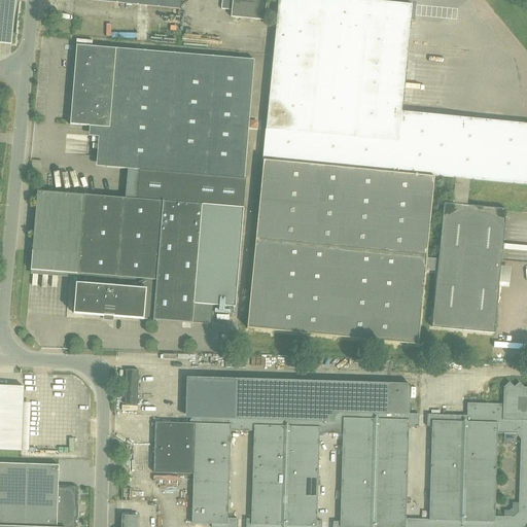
[(0,0),(0,42),(11,44),(12,33),(15,1),(15,0),(0,0)]
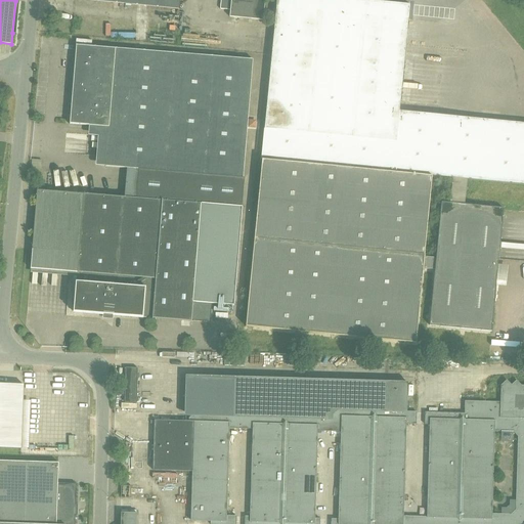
[(89,0),(180,8),(180,0),(89,0)]
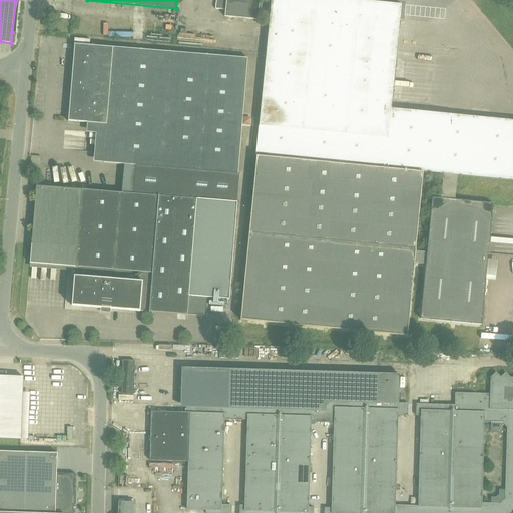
[(221,0),(221,9),(226,10),(225,17),(258,19),(260,0),(221,0)]
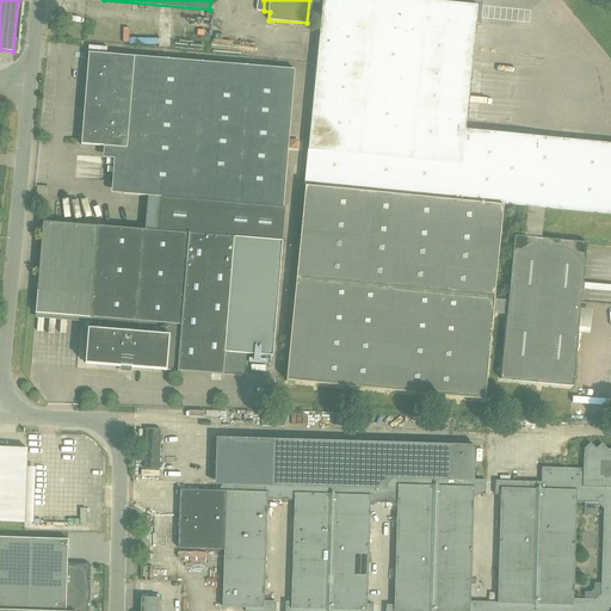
[(304,186),(306,186),(504,205),(528,208),(544,209),(610,215),(610,143),(467,130),(479,5),(431,0),(322,0),(309,140),(308,152),(304,186)]
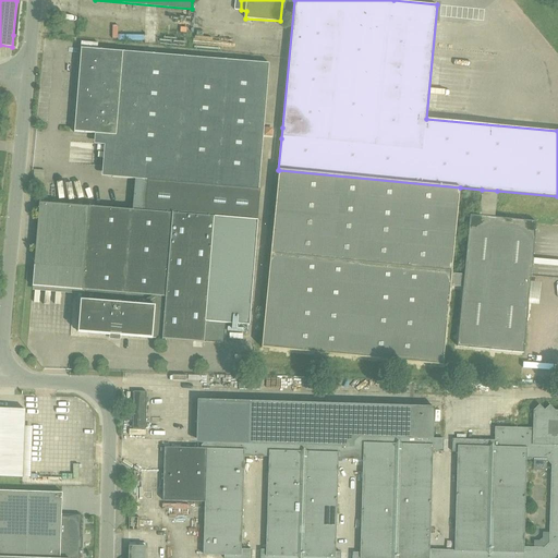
[(112,177),(134,179),(133,194),(132,209),(145,210),(146,195),(147,180),(195,183),(259,189),(270,63),(82,48),(74,132),(117,135),(112,177)]
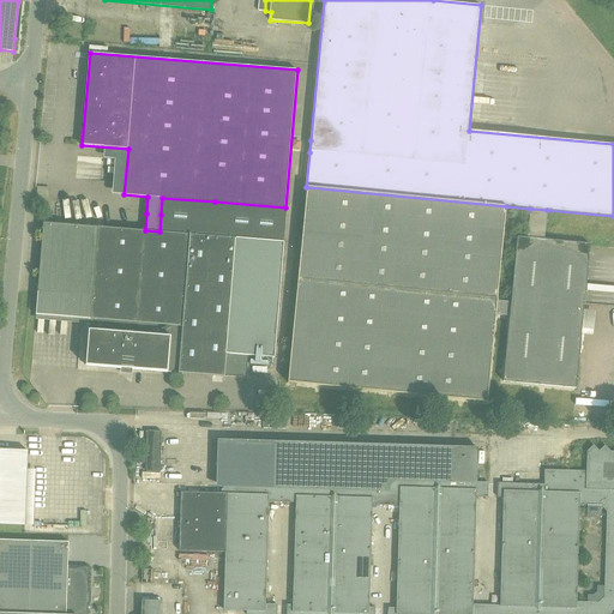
[(497,299),(506,206),(307,187),(299,280),(497,299)]
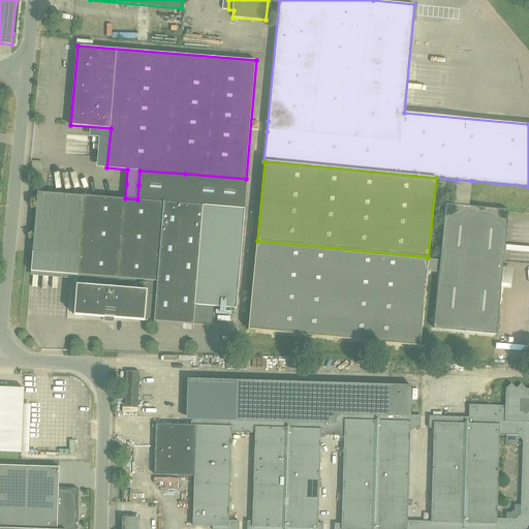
[(247,180),(246,179),(185,174),(139,170),(138,185),(137,199),(125,198),(121,197),(84,194),(37,191),(33,242),(32,251),(31,272),(78,275),(74,314),(111,317),(193,323),(195,305),(214,306),(237,308),(245,208),(247,180)]
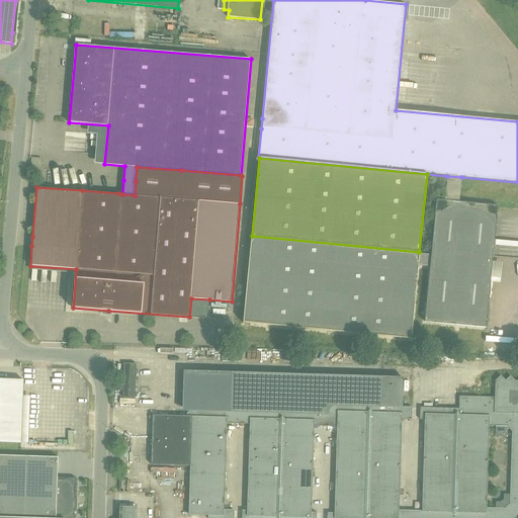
[(459,202),(461,177),(447,176),(445,200),(436,199),(431,255),(419,254),(418,265),(430,266),(425,322),(486,328),(498,205),(459,202)]
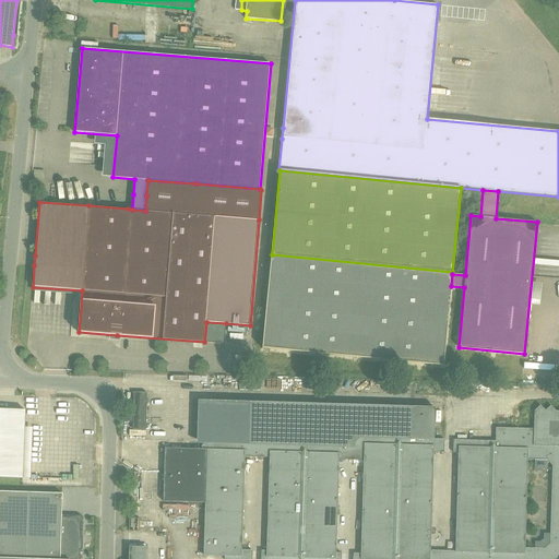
[(451,286),(452,274),(452,272),(272,254),(262,348),(443,366),(451,286)]
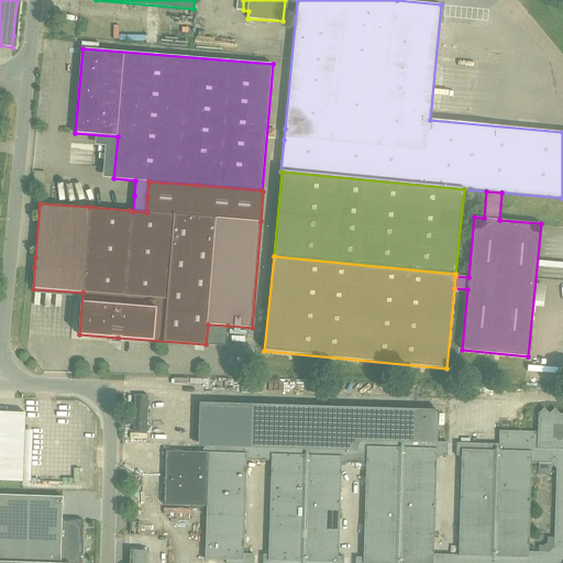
[(208,324),(206,344),(225,346),(228,326),(208,324)]
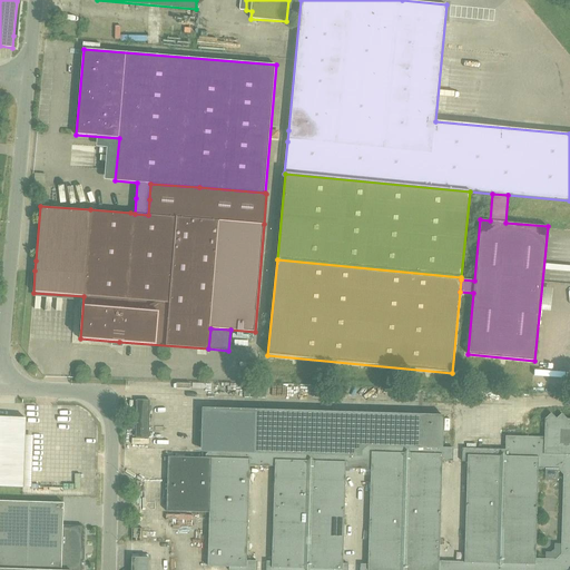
[(149,438),(150,400),(137,400),(136,438),(149,438)]
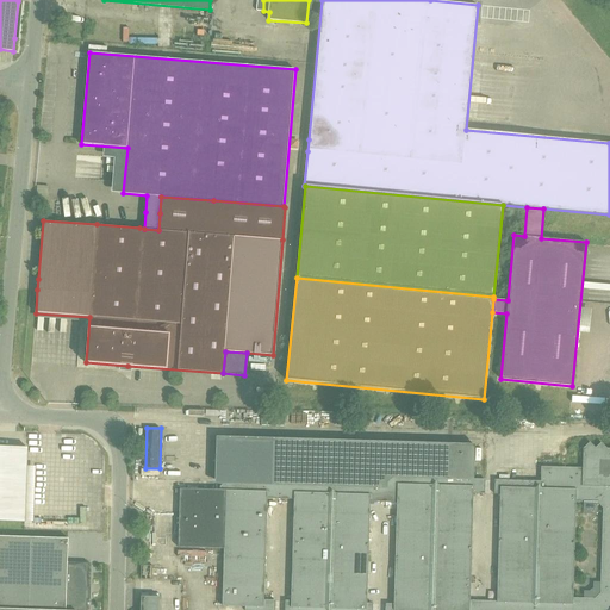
[(226,437),(225,484),(223,484),(222,485),(219,486),(219,491),(180,490),(178,547),(224,549),(222,605),(244,607),(244,609),(274,609),(274,601),(263,601),(266,498),(294,499),(291,602),(285,601),(285,609),(371,609),(372,604),(366,603),(369,502),(397,503),(393,604),(386,604),(385,609),(609,609),(609,448),(607,449),(601,443),(595,448),(590,442),(583,449),(583,468),(541,467),(541,481),(495,480),(495,487),(495,493),(500,495),(497,602),(470,601),(472,493),(484,493),(484,480),(473,479),(474,444),(226,437)]
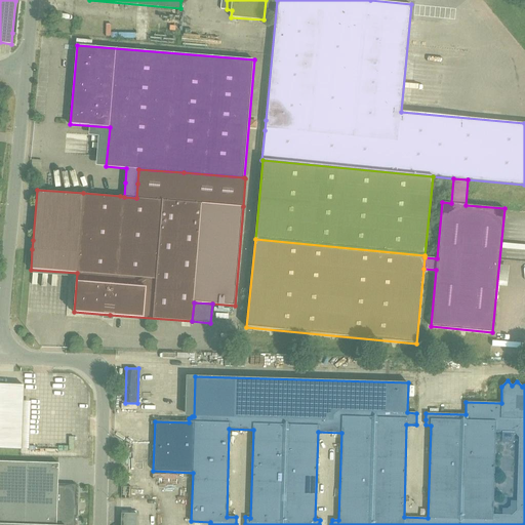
[(0,448),(22,449),(24,386),(0,385),(0,448)]
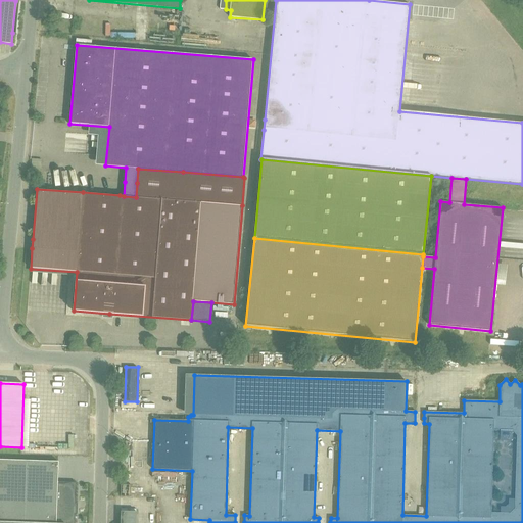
[(77,514),(78,503),(72,503),(72,497),(76,493),(76,487),(72,482),(57,482),(58,461),(0,460),(0,522),(70,522),(75,520),(75,514),(77,514)]
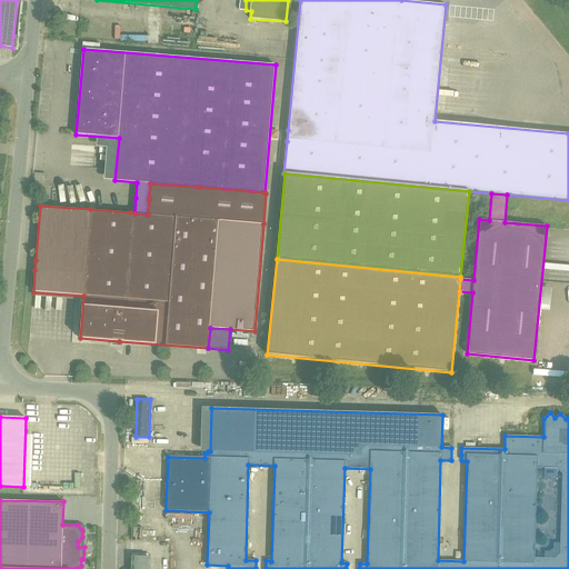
[(132,557),(131,568),(148,568),(149,558),(132,557)]
